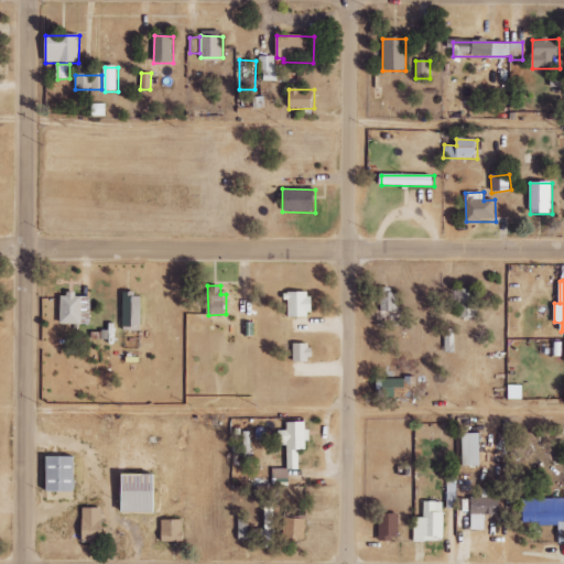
[(398,290),(379,290),(379,311),(398,311),(398,290)]
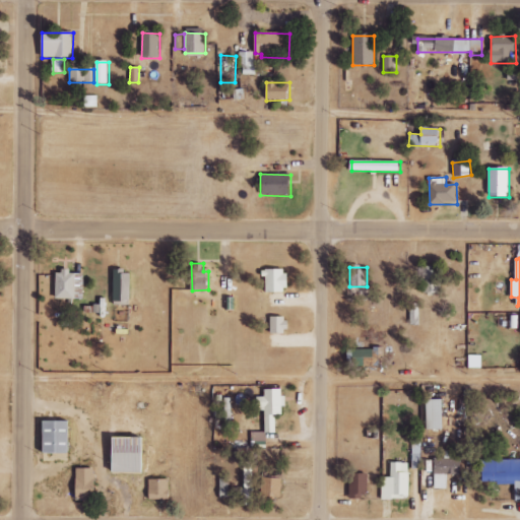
[(287,291),(286,268),(265,268),(265,291),(287,291)]
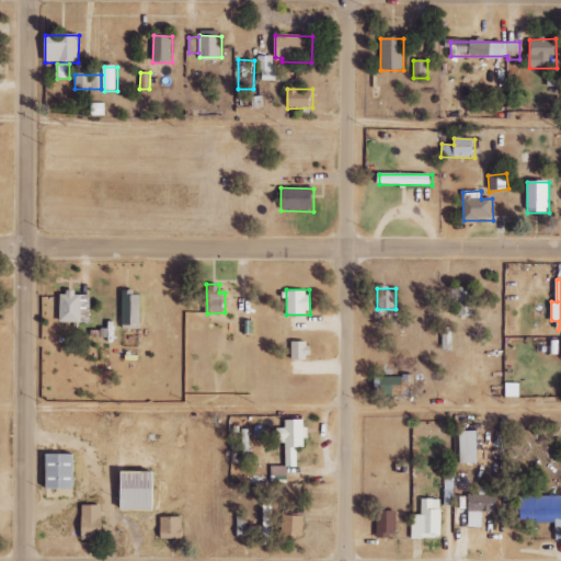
[(60,321),(82,321),(82,311),(90,311),(90,294),(77,294),(77,292),(59,292),(60,321)]
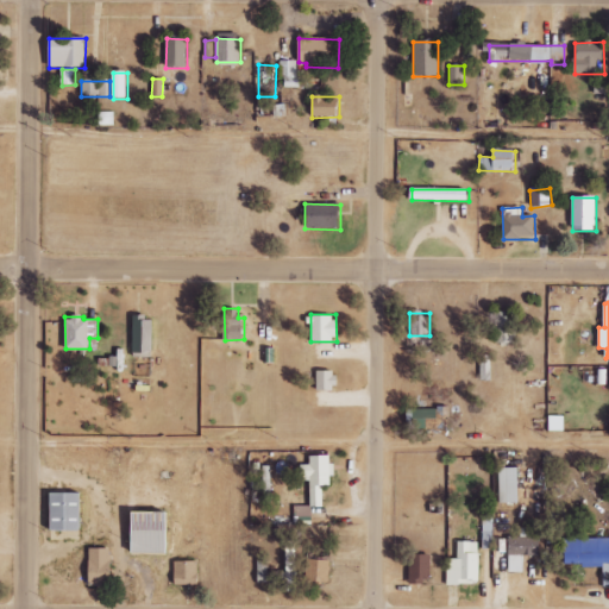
[(154,316),(133,316),(132,351),(154,351),(154,316)]
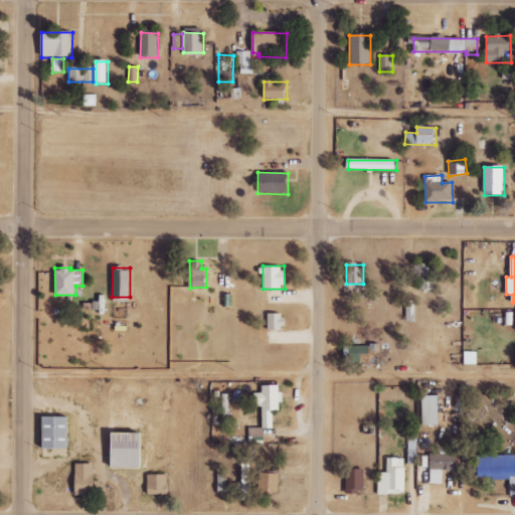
[(414,299),(405,300),(406,321),(415,321),(414,299)]
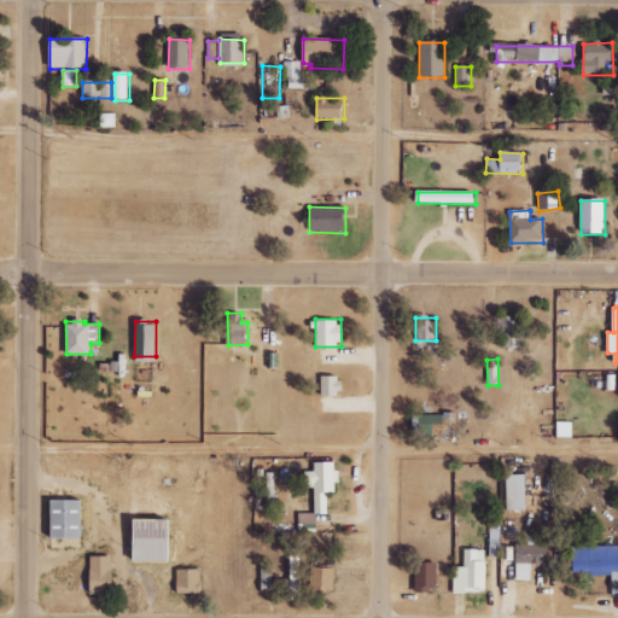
[(340,374),(322,375),(322,396),(340,395),(340,374)]
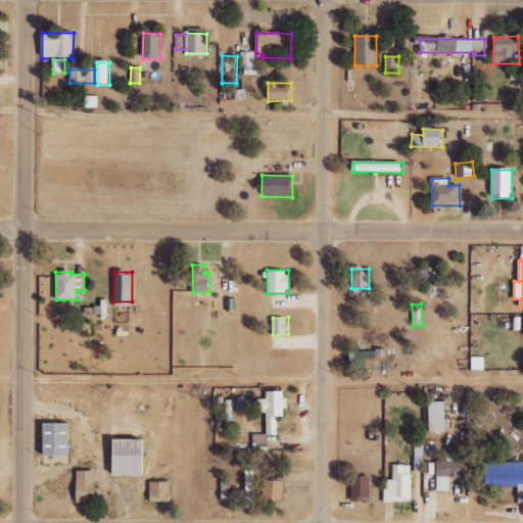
[(350,349),(350,368),(382,368),(382,349),(350,349)]
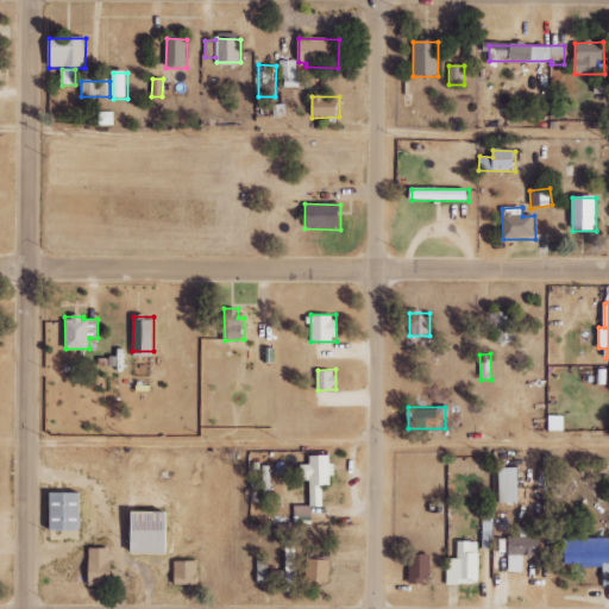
[(324,506),(324,485),(333,484),(332,454),(311,454),(311,464),(302,464),(302,481),(311,481),(311,507),(324,506)]
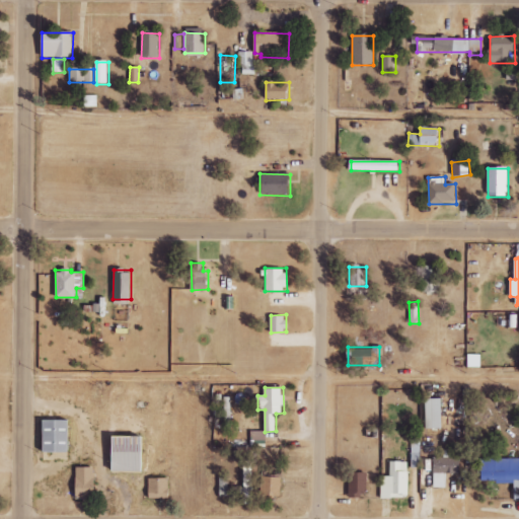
[(230,397),(218,397),(220,426),(232,426),(230,397)]
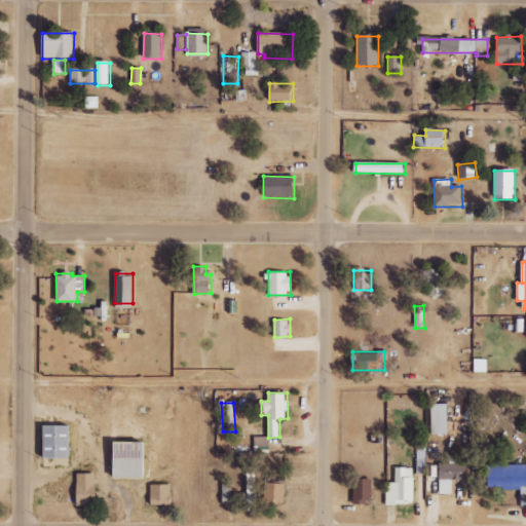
[(449,434),(448,403),(430,404),(431,435),(449,434)]
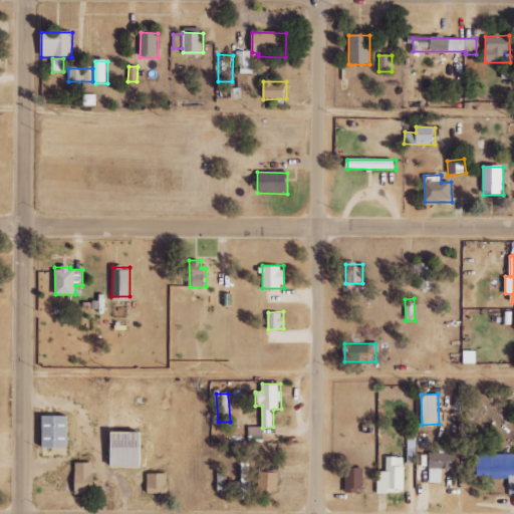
[(70,447),(70,415),(44,415),(44,447),(70,447)]
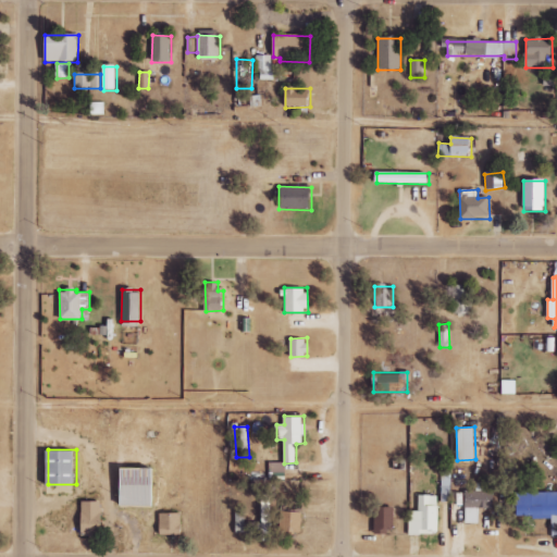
[(285,480),(285,462),(269,462),(269,479),(285,480)]
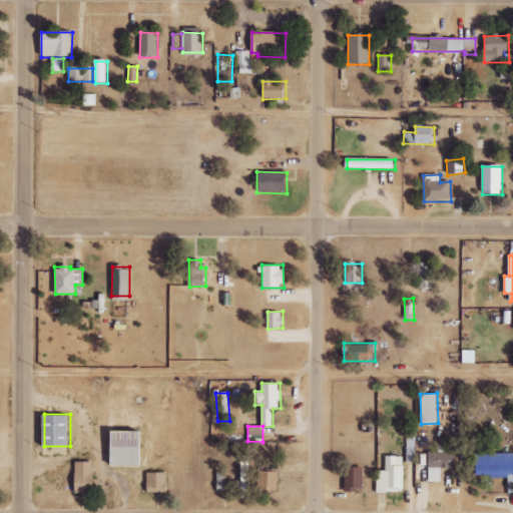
[(113,465),(143,465),(143,430),(114,430),(113,465)]
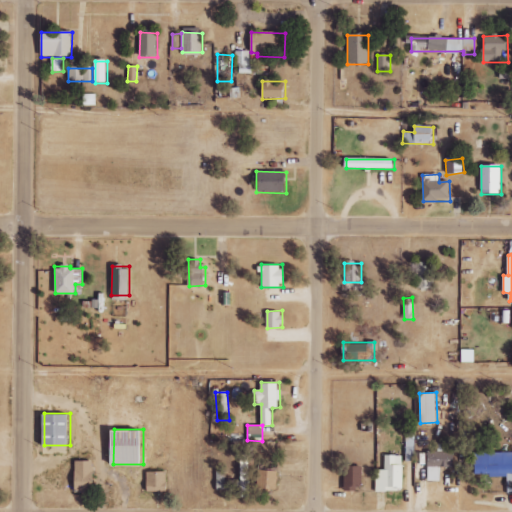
[(406,461),(415,461),(414,432),(405,432),(406,461)]
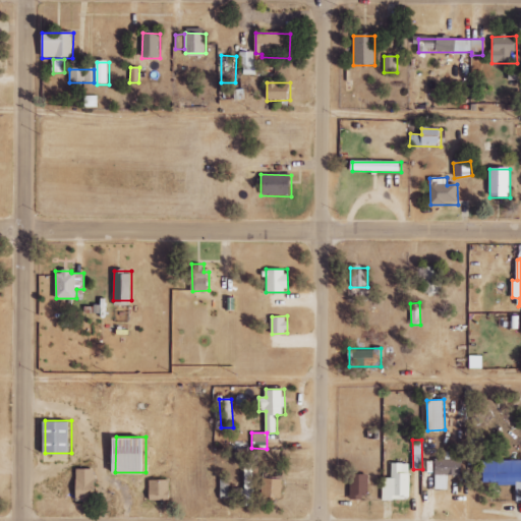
[(462,459),(450,459),(436,459),(435,489),(448,489),(448,475),(461,475),(462,459)]
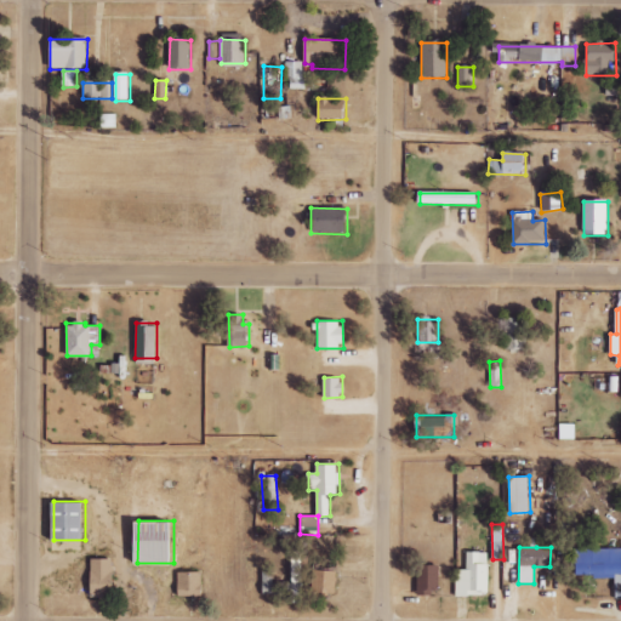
[(620,547),(575,550),(575,576),(620,575),(620,547)]
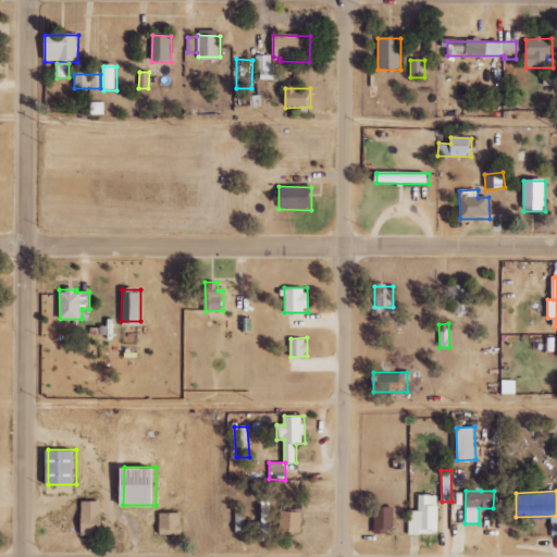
[(409,534),(438,533),(437,494),(418,495),(419,510),(408,510),(409,534)]
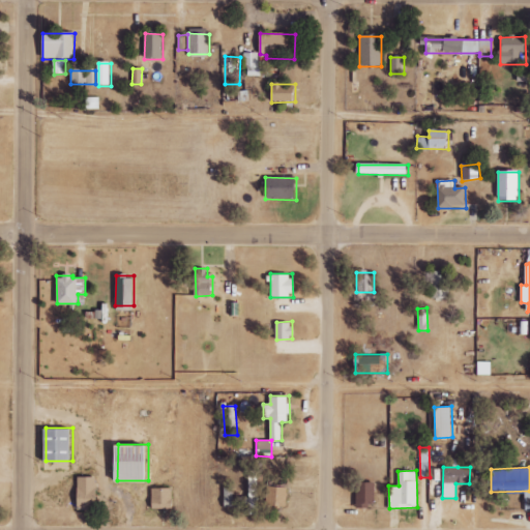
[(258,471),(247,471),(248,504),(248,514),(259,513),(258,471)]
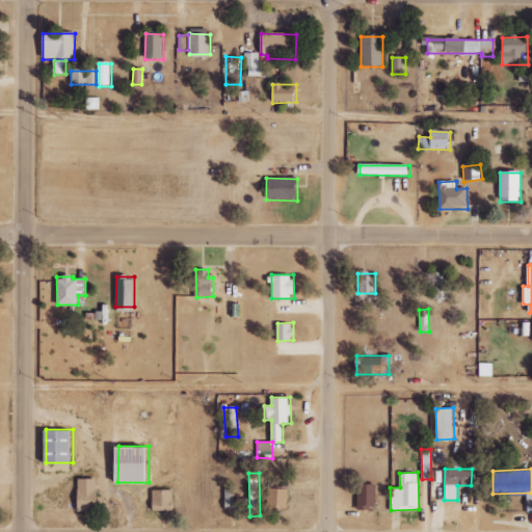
[(79,509),(99,508),(98,478),(77,478),(79,509)]
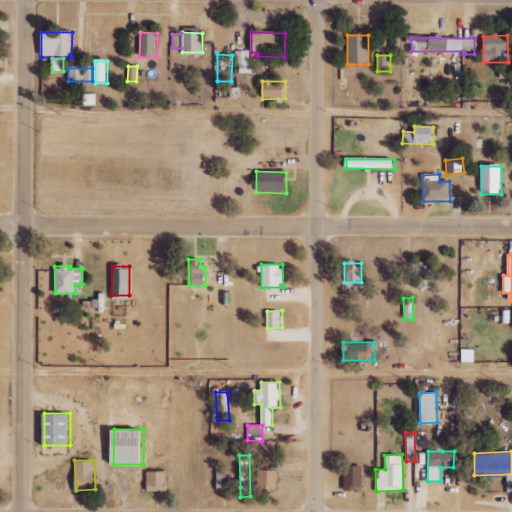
[(345,489),(363,488),(362,465),(344,466),(345,489)]
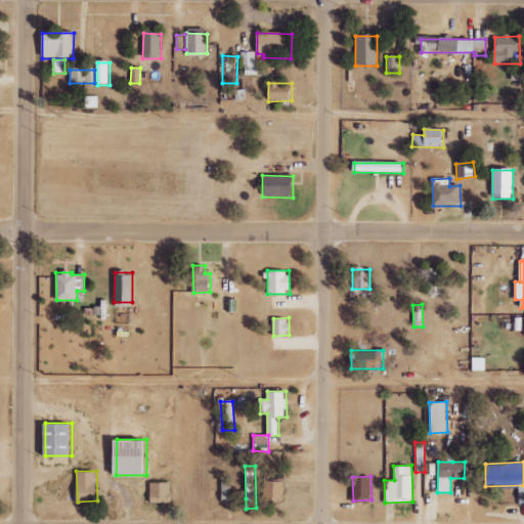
[(285,481),(265,481),(264,499),(284,499),(285,481)]
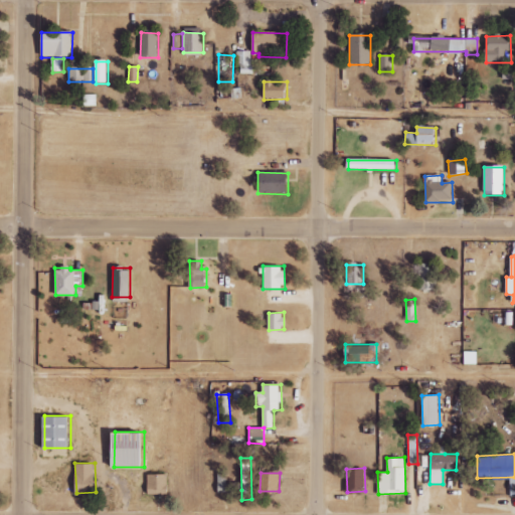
[(147,495),(167,494),(166,474),(147,474),(147,495)]
